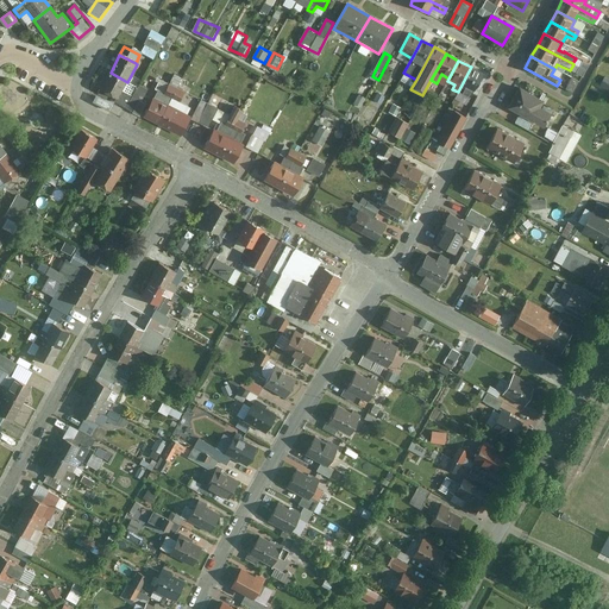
[(469,100),(483,74),(471,67),(458,92),(457,94),(469,100)]
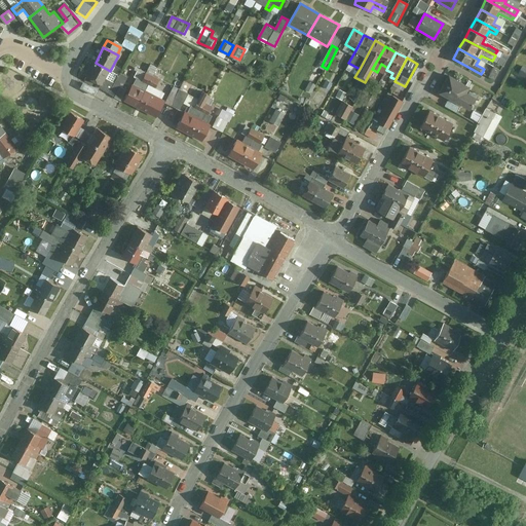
[(96,63),(84,82),(100,90),(105,81),(110,71),(96,63)]
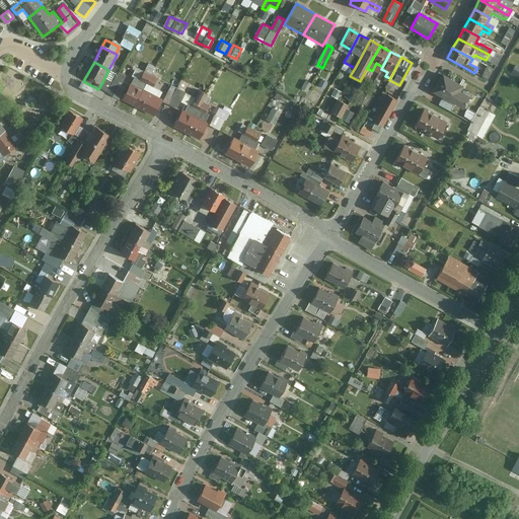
[(465,86),(442,74),(431,92),(464,110),(471,96),(462,91),(465,86)]
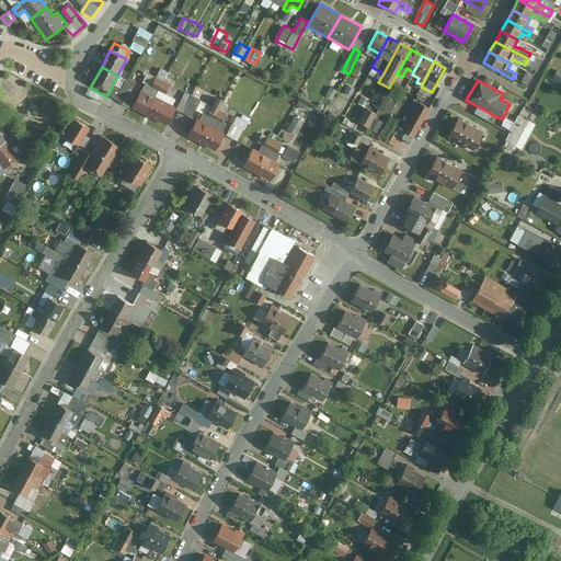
[(132,106),(145,114),(151,100),(157,91),(144,84),(132,106)]
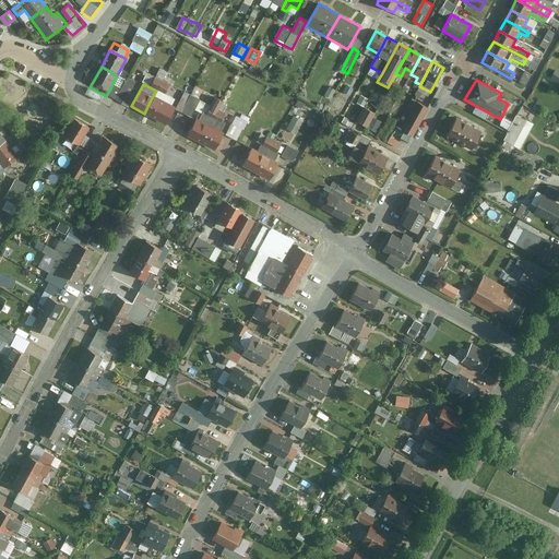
[(120,91),(111,86),(106,96),(115,100),(120,91)]
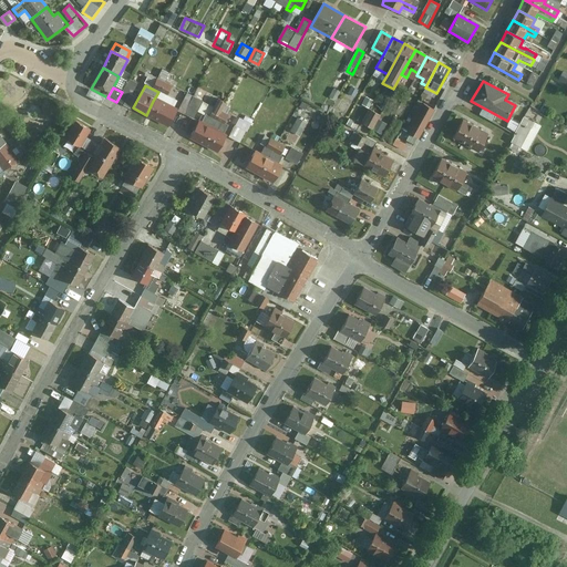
[(188,107),(228,121),(230,113),(225,111),(228,100),(222,98),(219,104),(187,93),(183,106),(188,109),(188,107)]
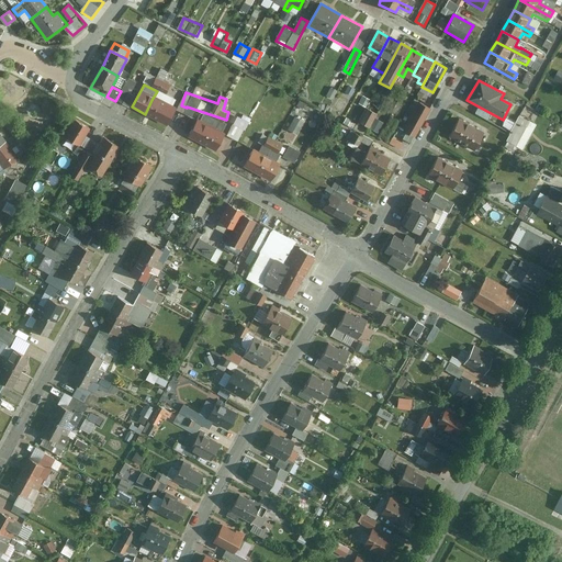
[(145,114),(167,124),(173,110),(152,100),(145,114)]
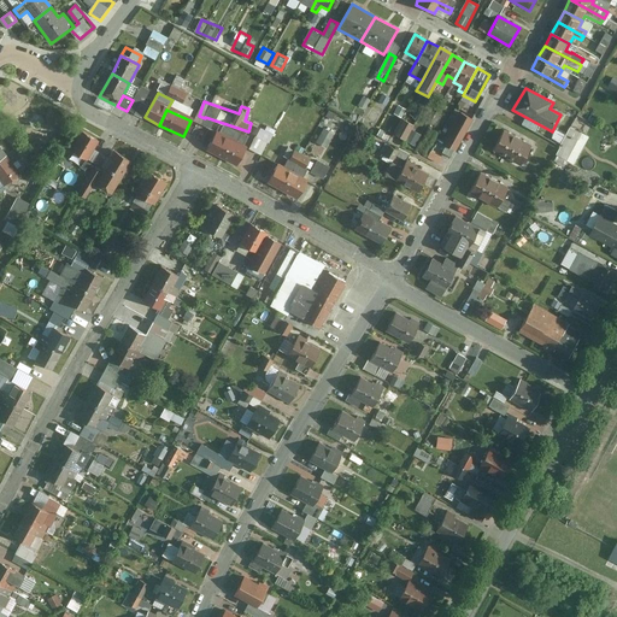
[(376,110),(371,119),(378,122),(383,113),(376,110)]
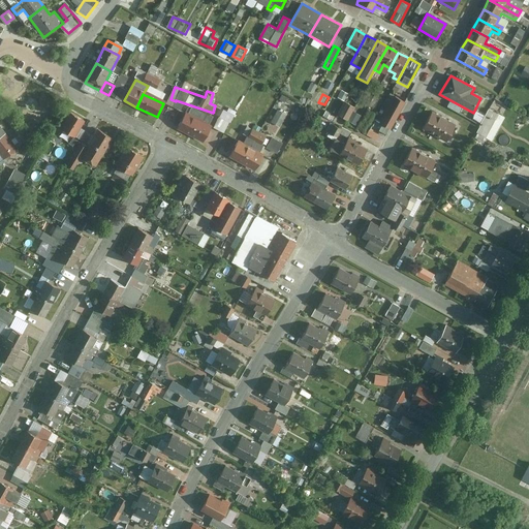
[(389,130),(404,102),(395,97),(379,125),(389,130)]
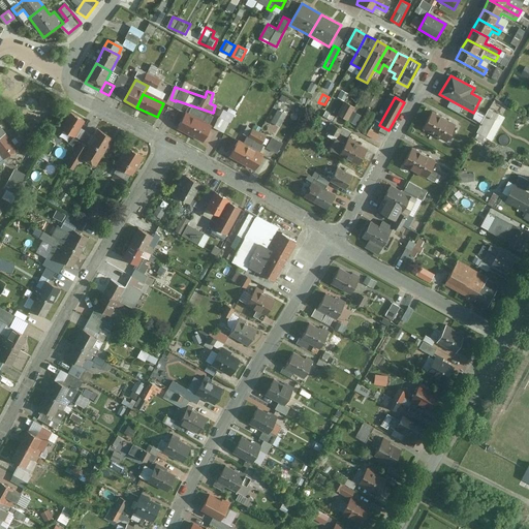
[(341,114),(358,123),(363,114),(354,110),(356,105),(347,101),(341,114)]
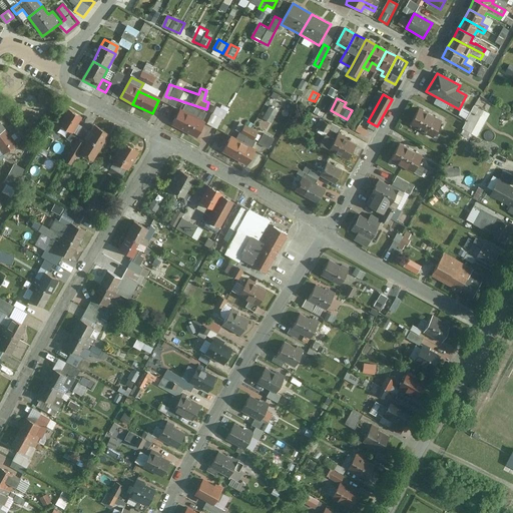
[(436,99),(433,105),(446,112),(449,106),(436,99)]
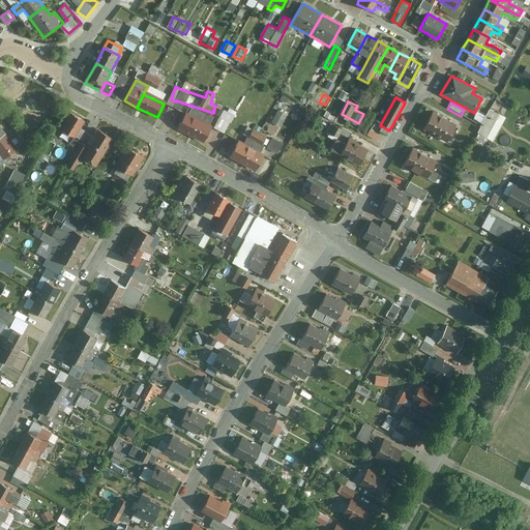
[(178,129),(189,136),(202,113),(192,107),(187,114),(186,113),(178,129)]
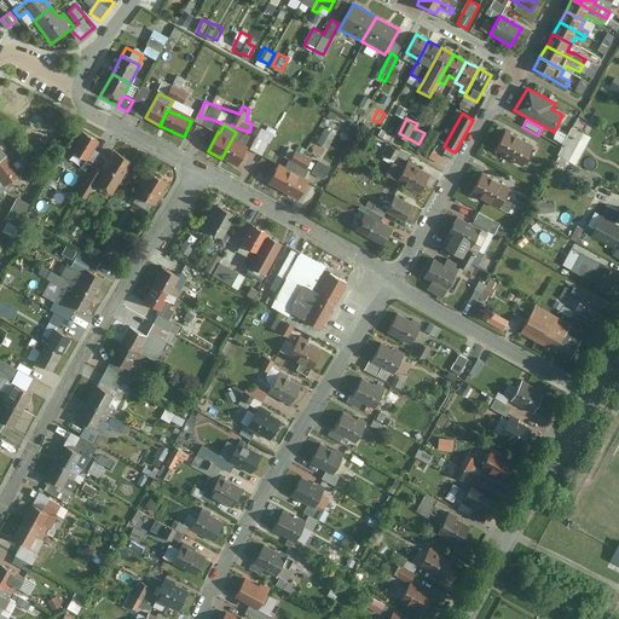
[(276,132),(264,125),(252,149),(264,155),(276,132)]
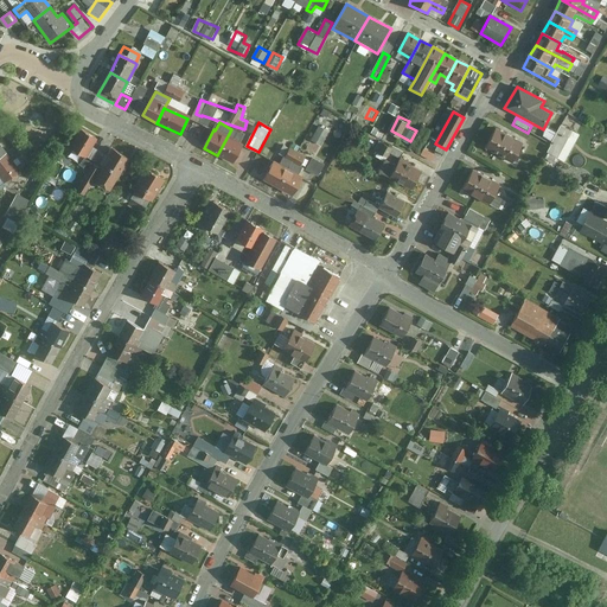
[(320,125),(313,139),(324,145),(331,131),(320,125)]
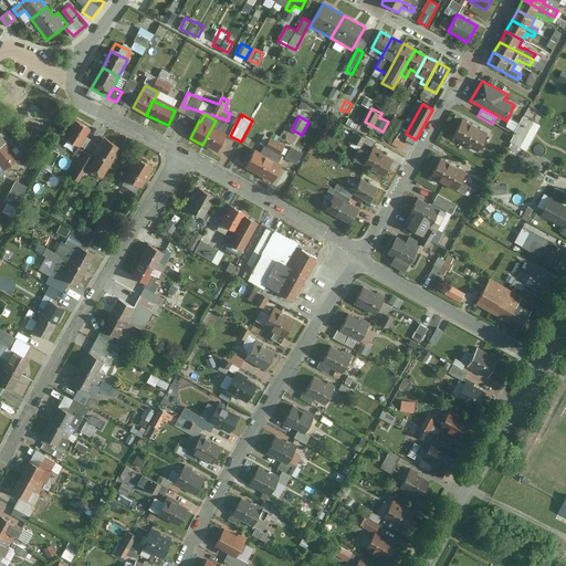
[(520,148),(532,124),(523,118),(511,144),(520,148)]
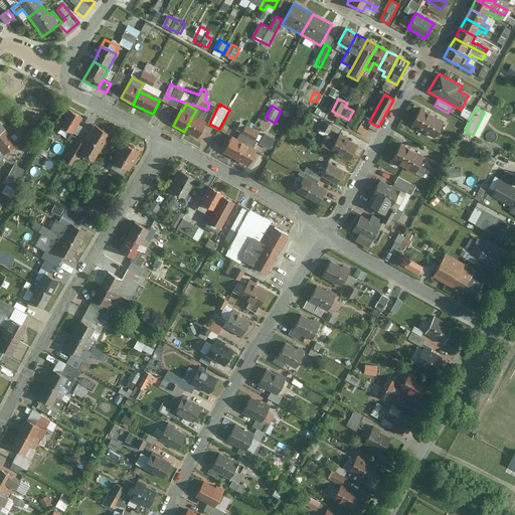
[(420,109),(409,128),(434,141),(445,123),(420,109)]
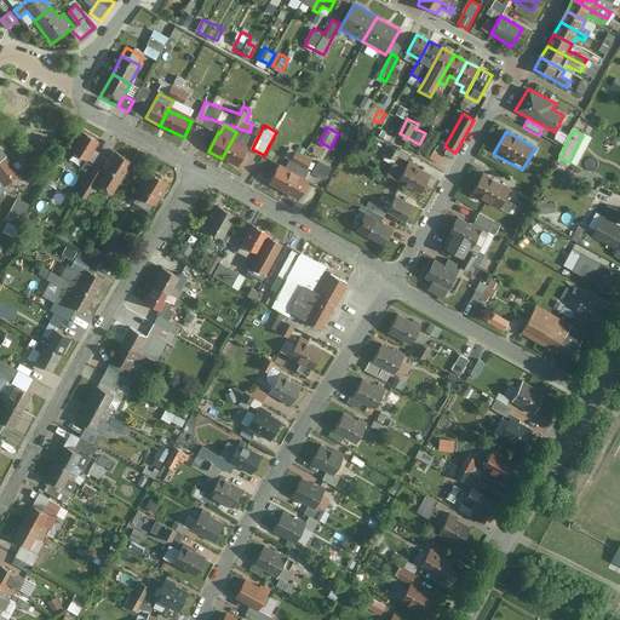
[(70,150),(89,161),(98,142),(81,132),(70,150)]
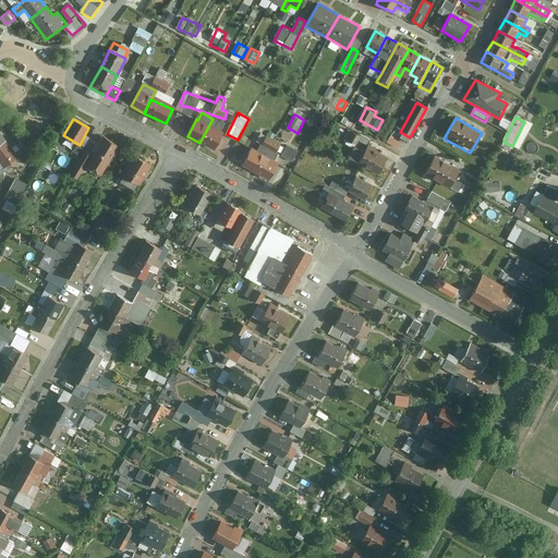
[(222,124),(213,119),(199,143),(213,148),(222,133),(219,131),(222,124)]
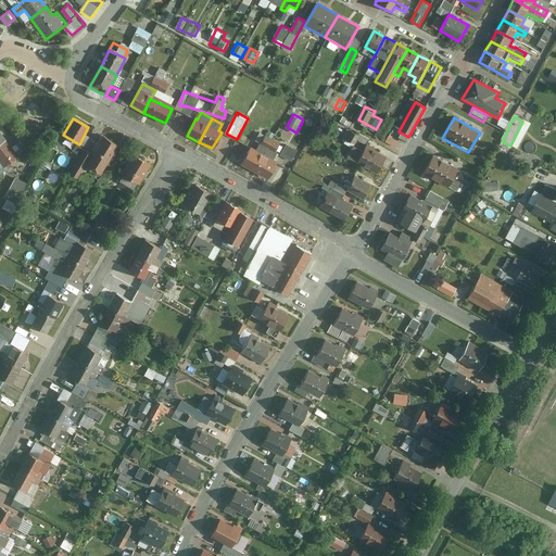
[(100,176),(118,146),(101,136),(90,155),(84,166),(100,176)]
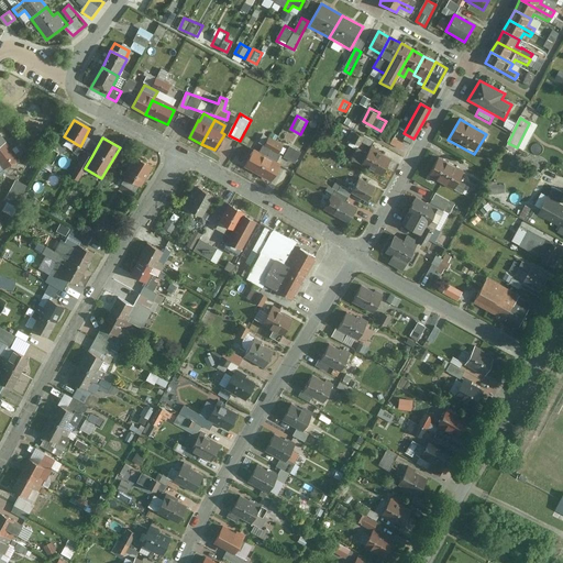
[(401,148),(405,142),(395,138),(392,143),(401,148)]
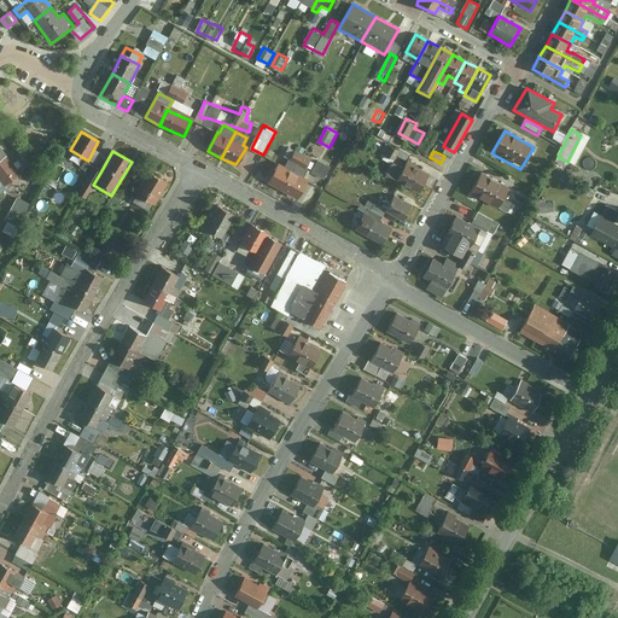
[(21,175),(6,156),(0,159),(0,181),(4,187),(21,175)]
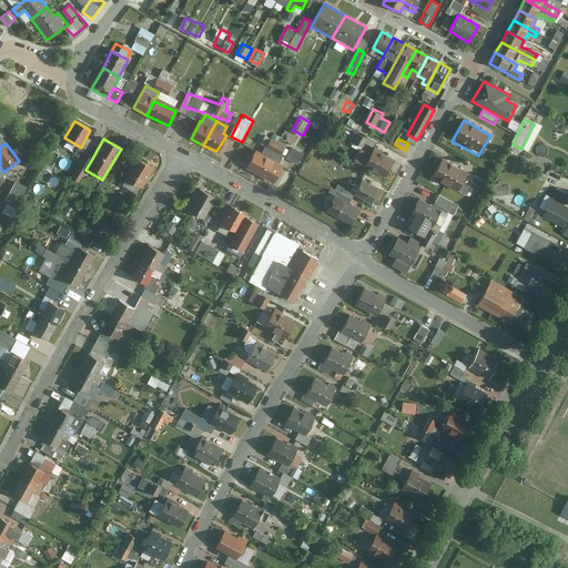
[(287,156),(300,163),(306,153),(294,145),(287,156)]
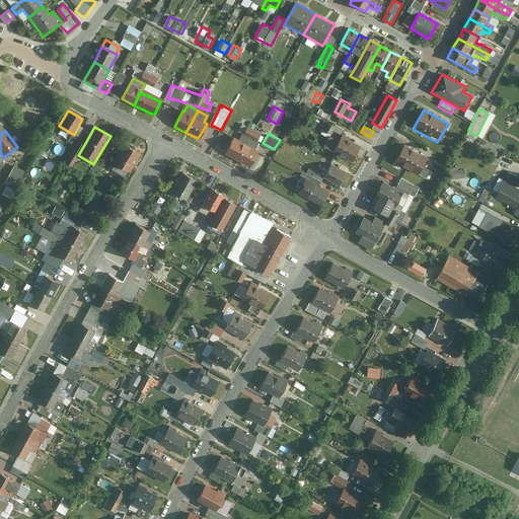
[(236,160),(248,138),(241,134),(237,140),(233,138),(224,154),(236,160)]
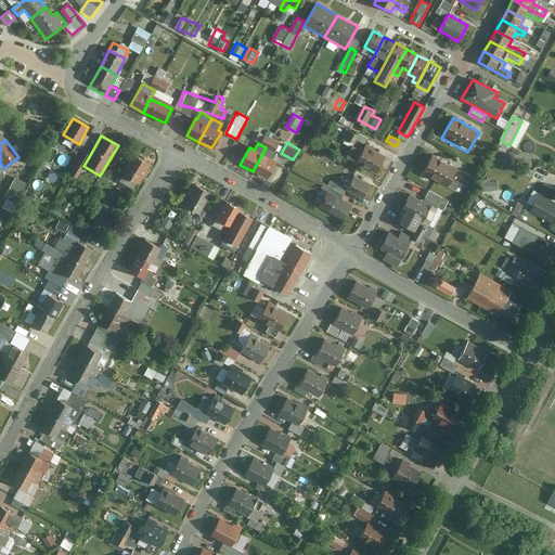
[(351,146),(345,157),(375,173),(383,157),(374,152),(375,150),(373,149),(365,144),(361,152),(351,146)]
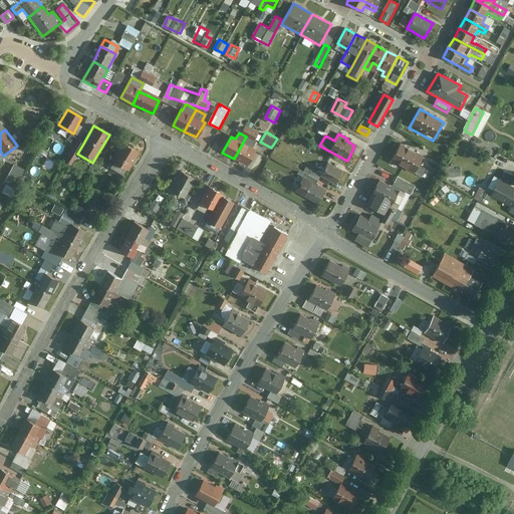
[(246,137),(234,159),(246,166),(255,151),(251,148),(255,142),(246,137)]
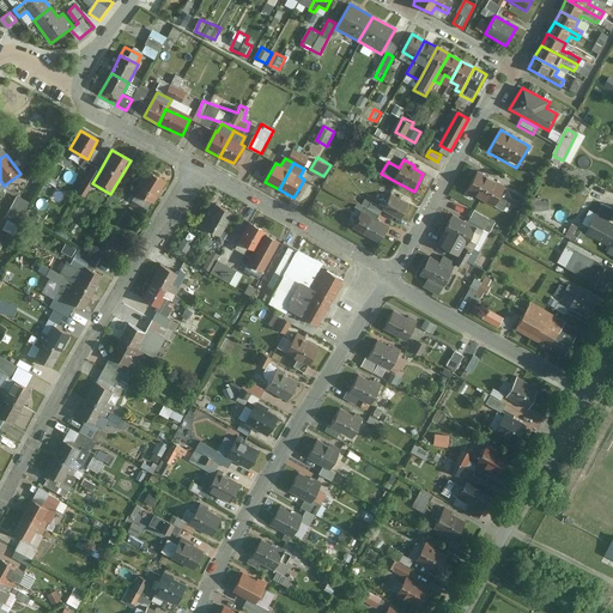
[(92,183),(99,171),(93,167),(77,193),(84,198),(92,183)]
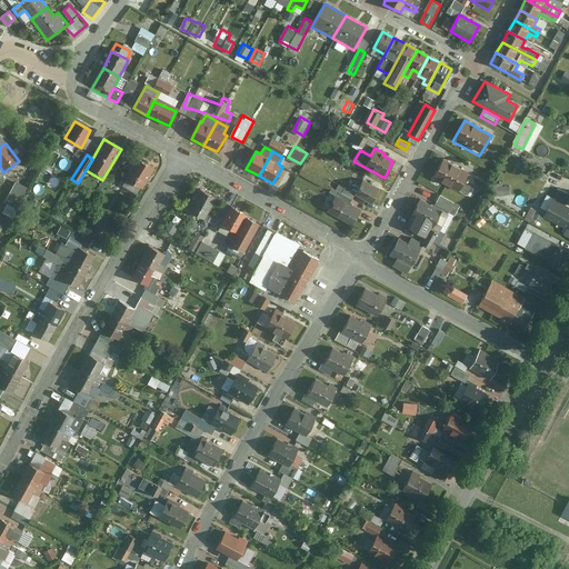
[(140,188),(143,189),(155,169),(136,159),(123,178),(127,180),(122,188),(136,196),(140,188)]
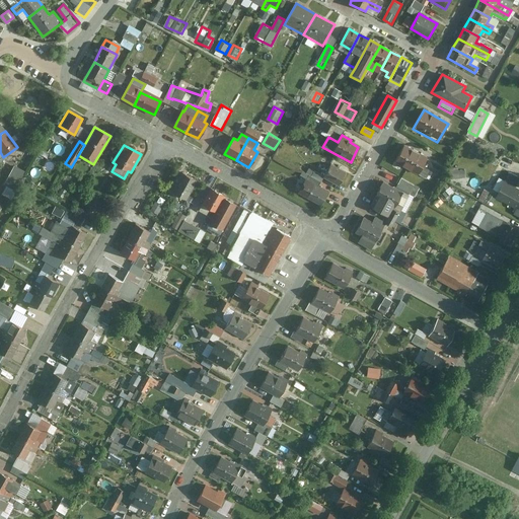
[(428,158),(403,145),(393,163),(418,176),(428,158)]
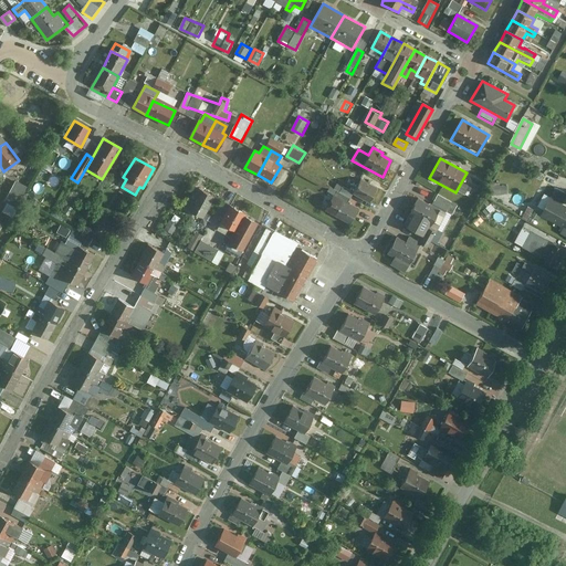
[(17,207),(28,186),(16,179),(4,200),(7,201),(16,206),(17,207)]
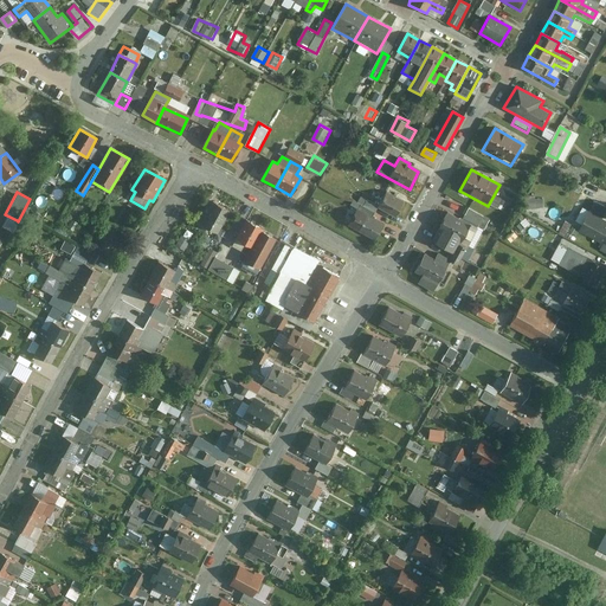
[(395,217),(404,201),(386,192),(378,207),(395,217)]
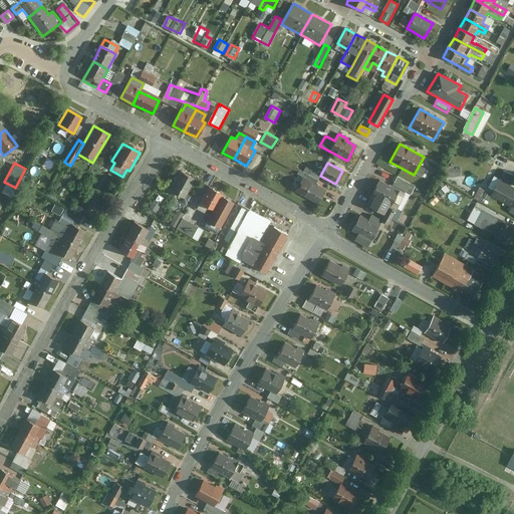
[(183,199),(195,179),(181,171),(169,191),(183,199)]
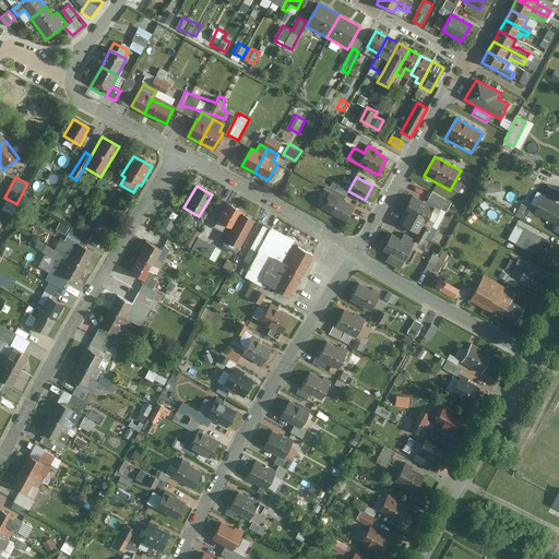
[(558,195),(558,191),(548,187),(534,214),(556,226),(554,230),(558,233),(558,203),(556,202),(558,195)]
